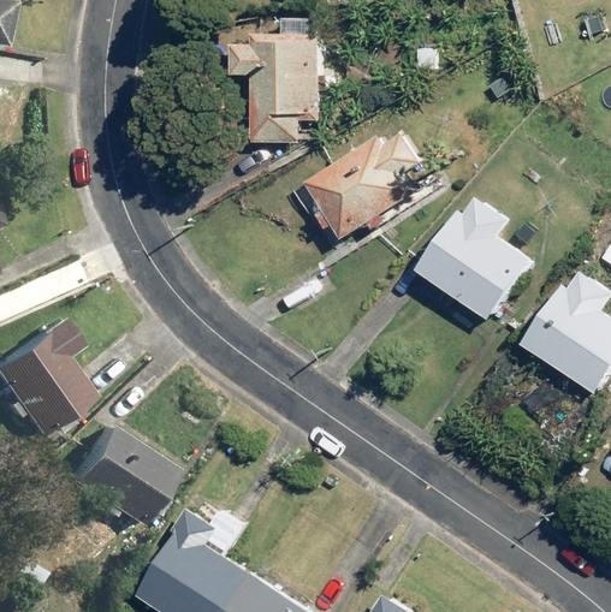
[(314,118),(318,17),(280,16),(280,34),(245,33),(245,45),(227,43),(226,75),(249,76),(248,113),(253,113),(251,137),(297,138),(297,117),(314,118)]
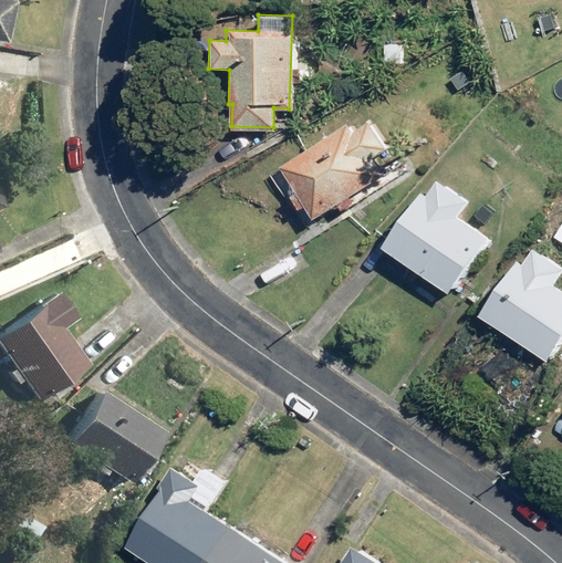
[(401,64),(402,35),(382,35),(381,63),(401,64)]
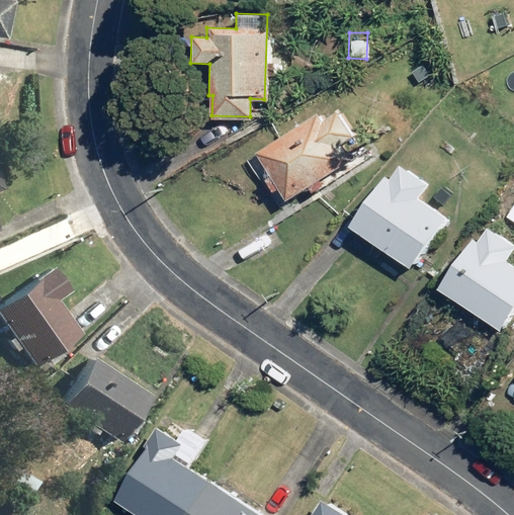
[(438,80),(422,61),(408,74),(424,93),(438,80)]
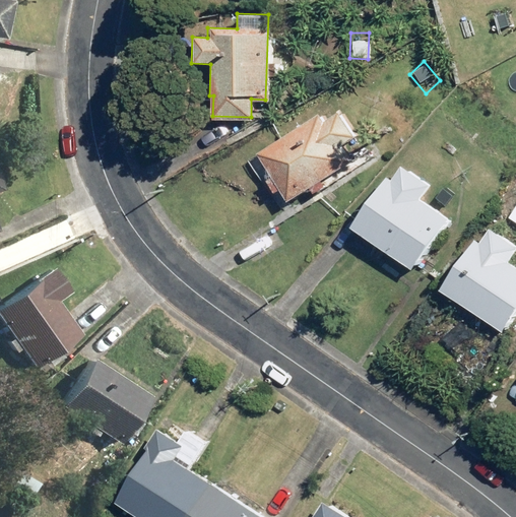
[(320,113),(248,158),(270,193),(276,189),(284,202),(350,159),(340,144),(357,134),(340,110),(325,120),(320,113)]
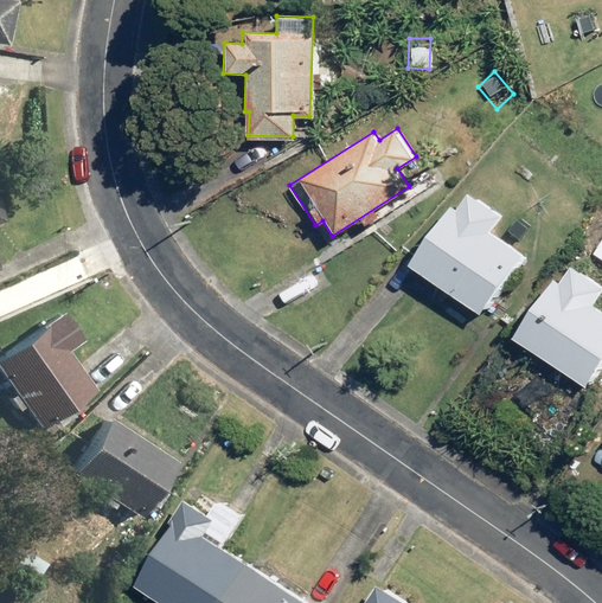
[(466,194),(455,211),(449,206),(408,265),(414,269),(407,278),(427,292),(434,282),(481,314),(520,255),(487,232),(498,217),(466,194)]
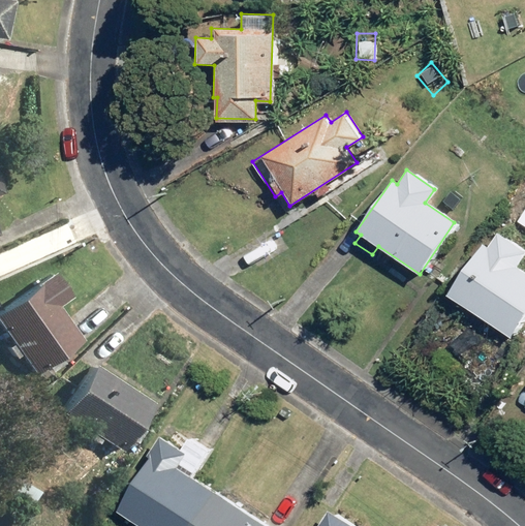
[(524,203),(515,219),(524,225),(524,203)]
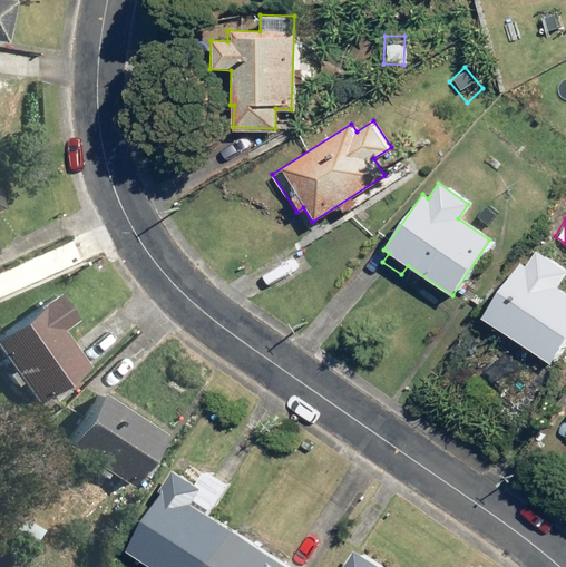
[(565,271),(536,252),(527,265),(519,261),(480,319),(549,364),(565,338),(565,291),(557,286),(565,273),(565,271)]
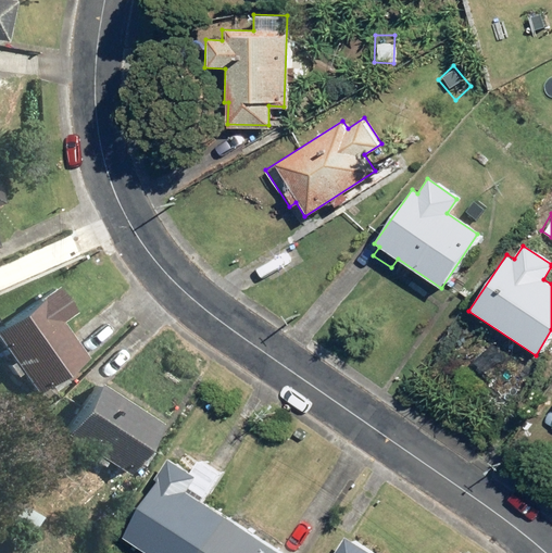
[(0,353),(3,357),(0,360),(0,371),(3,375),(11,369),(26,391),(73,357),(48,323),(62,313),(44,286),(0,316),(0,353)]
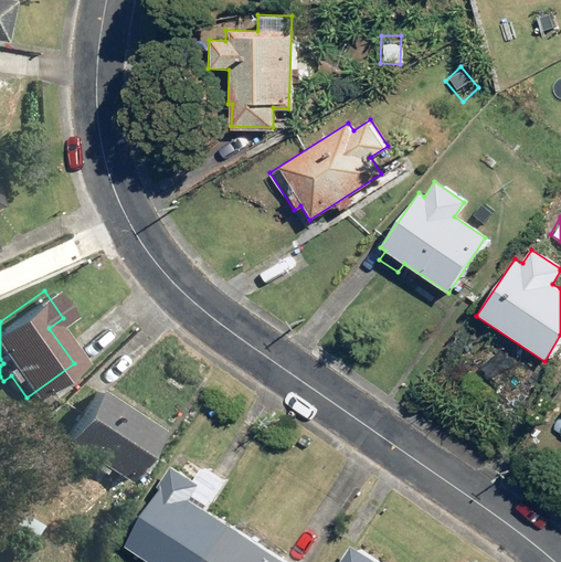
[(54,437),(86,458),(82,465),(93,472),(96,466),(117,479),(151,428),(90,386),(54,437)]
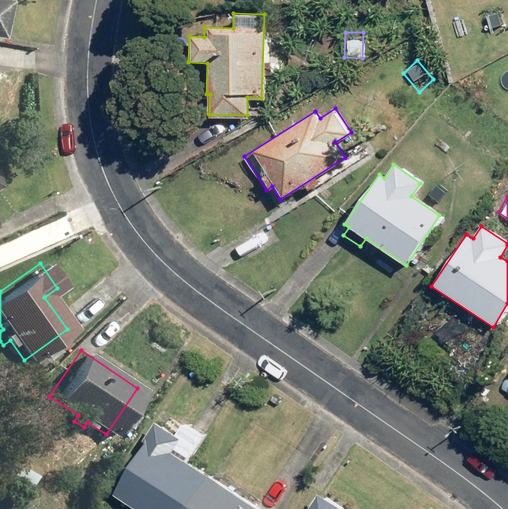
[(111,494),(134,508),(258,508),(185,460),(202,433),(167,410),(111,494)]
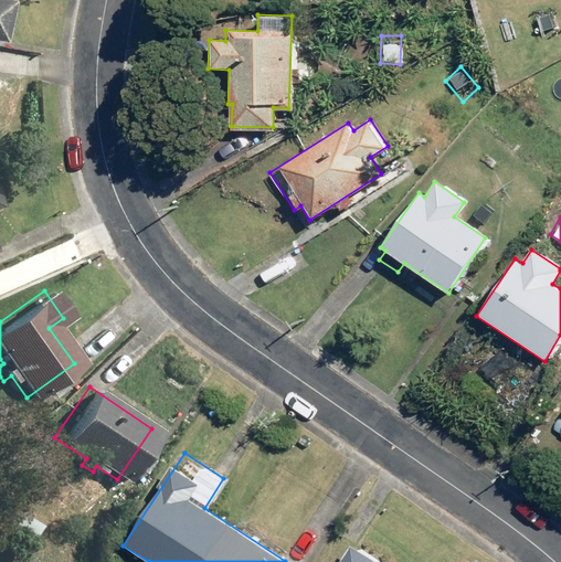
[(380,561),(355,545),(342,561),(380,561)]
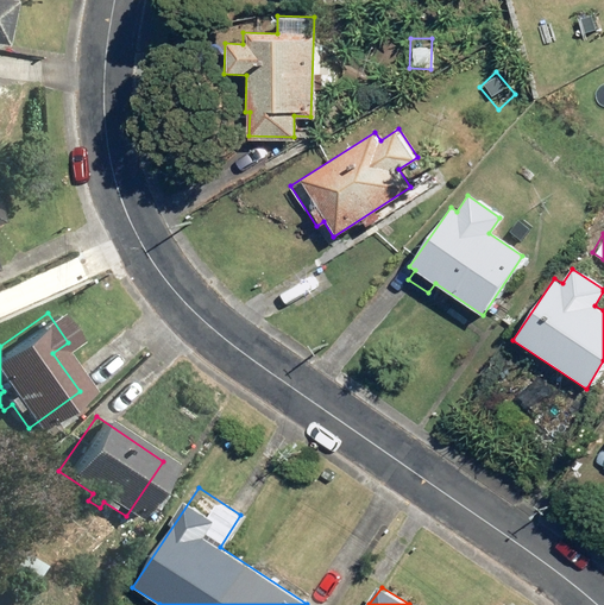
All buildings are outlined.
